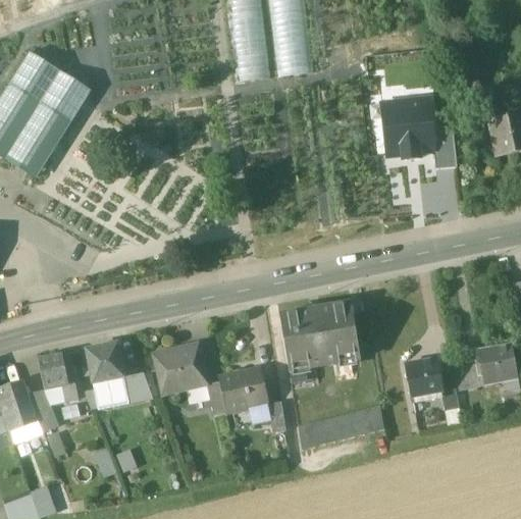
[(228,0),(240,83),(270,79),(260,0),(228,0)]
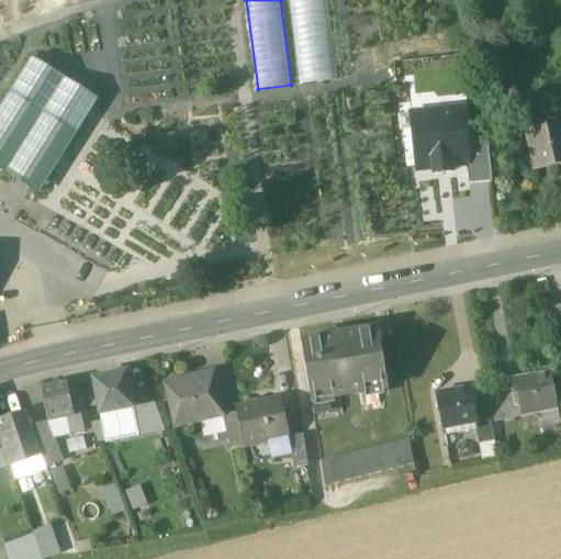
[(290,0),(301,82),(336,78),(326,0),(290,0)]
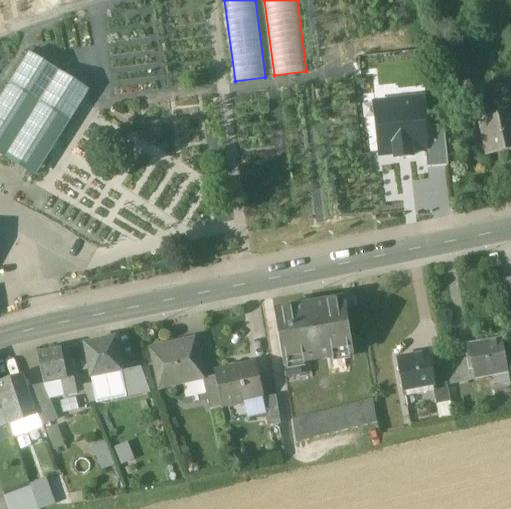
[(88,90),(31,56),(0,107),(0,152),(38,174),(88,90)]
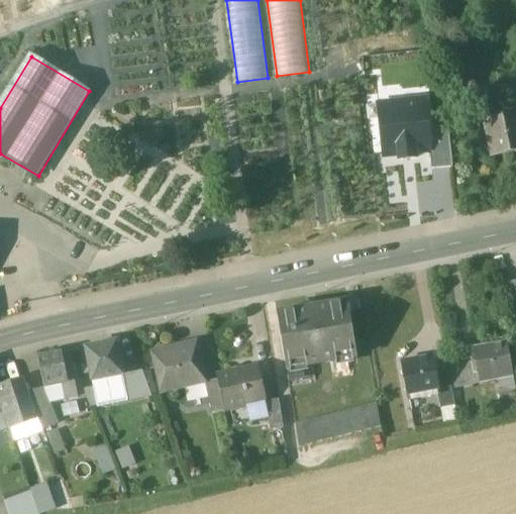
[(414,151),(429,150),(427,132),(424,98),(378,103),(383,156),(398,153),(399,159),(415,157),(414,151)]
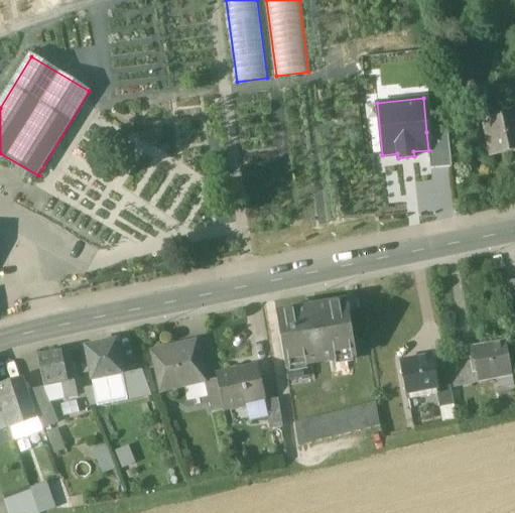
[(514,98),(480,106),(483,120),(514,113),(514,98)]
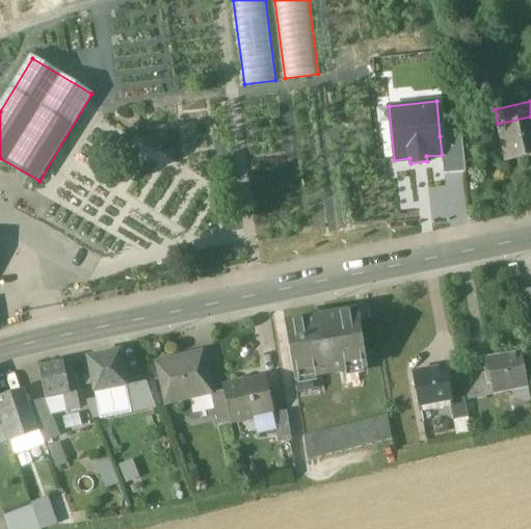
[(530,116),(498,124),(505,160),(530,154),(530,116)]
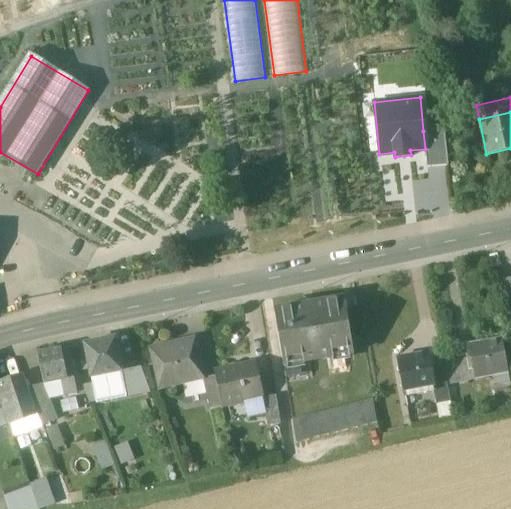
[(427,166),(447,164),(443,129),(423,131),(425,149),(427,166)]
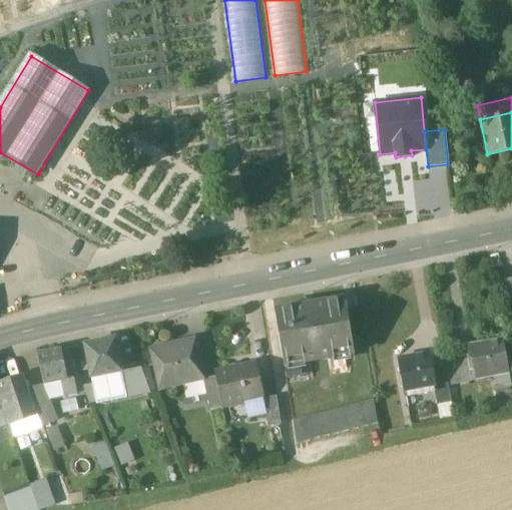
[(511,276),(502,278),(507,302),(511,300),(511,276)]
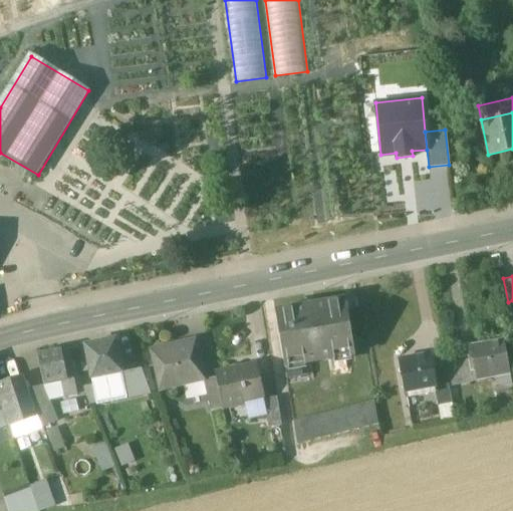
[(344,300),(275,311),(284,364),(353,353),(344,300)]
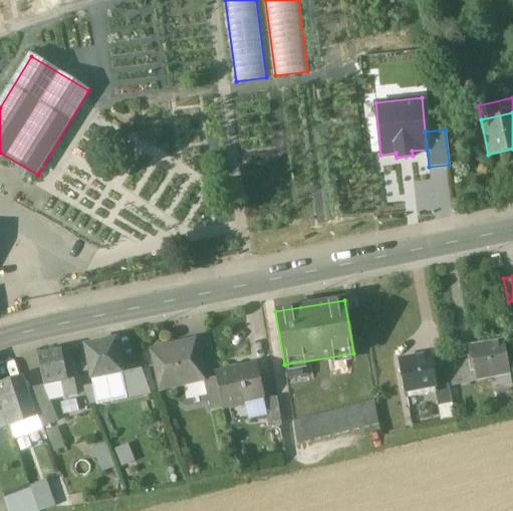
[(115,337),(84,344),(87,359),(89,368),(91,377),(111,373),(121,371),(115,337)]
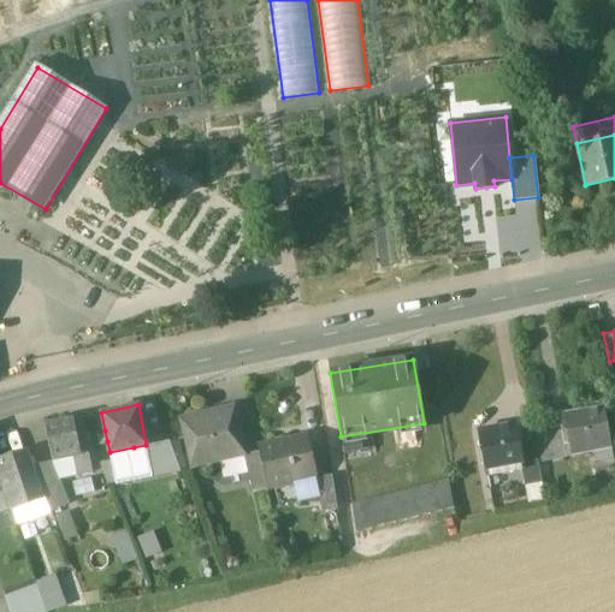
[(232,405),(179,417),(190,467),(243,455),(232,405)]
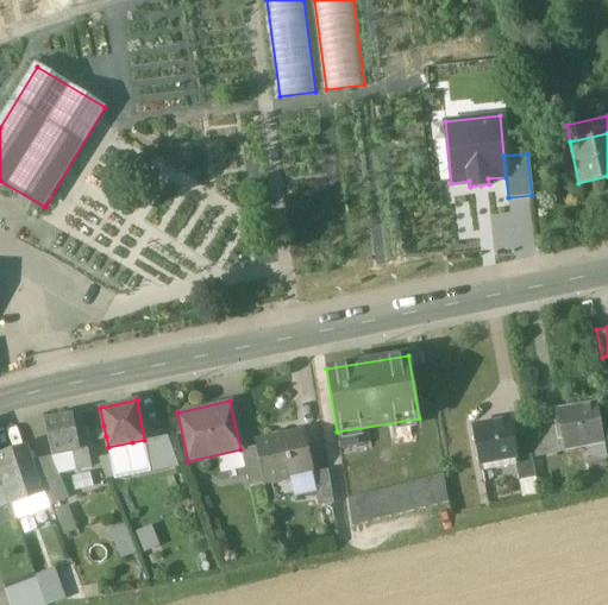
[(596,402),(557,410),(559,424),(564,447),(564,448),(584,443),(603,440),(596,402)]
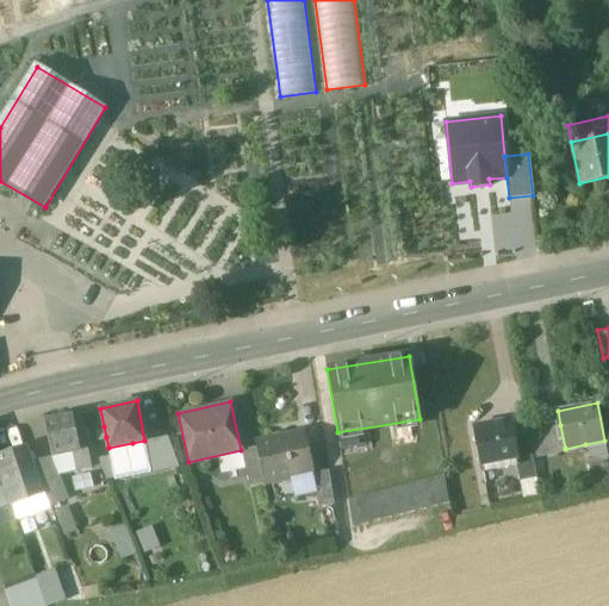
[(70,414),(43,420),(50,455),(70,451),(79,449),(78,448),(70,414)]
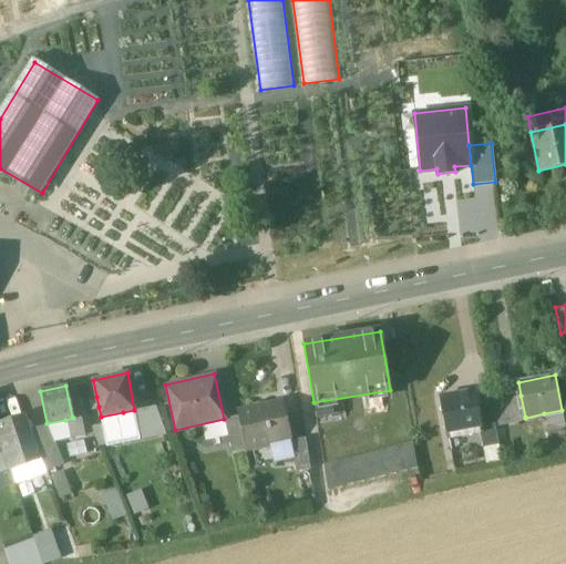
[(474,390),(440,397),(446,432),(480,426),(481,426),(476,403),(474,390)]
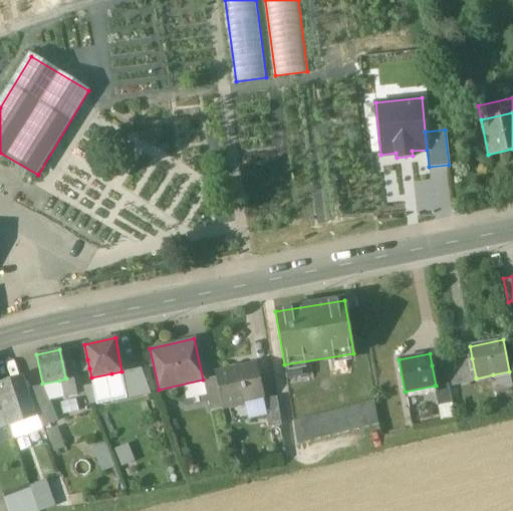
[(468,358),(456,361),(460,384),(472,380),(471,378),(468,358)]
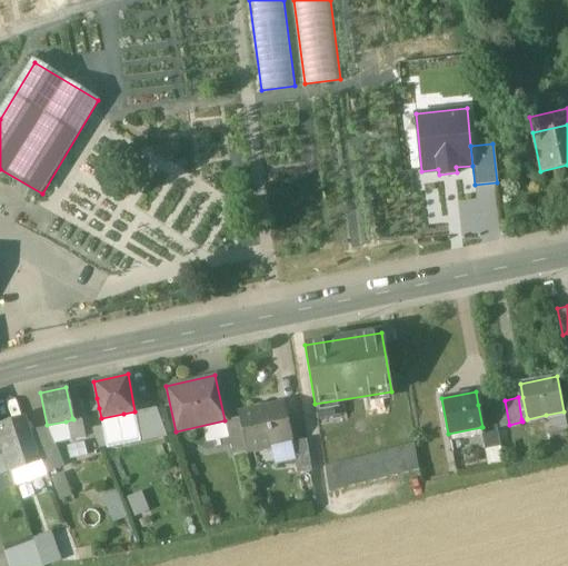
[(527,418),(522,397),(518,397),(521,419),(527,418)]
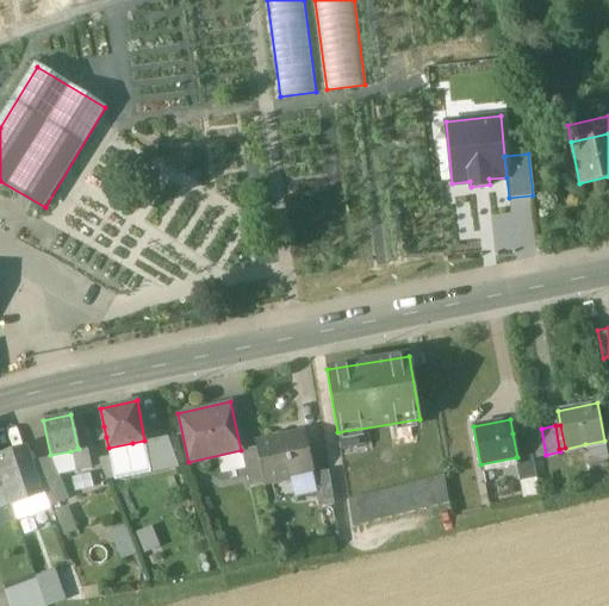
[(104,426),(94,429),(97,439),(106,437),(104,426)]
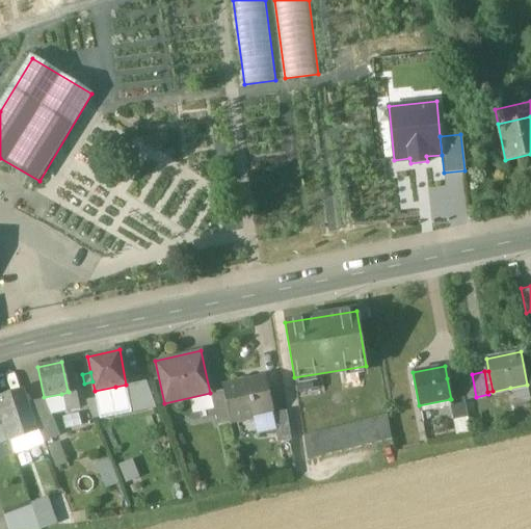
[(472,374),(459,376),(463,399),(473,397),(476,397),(472,374)]
